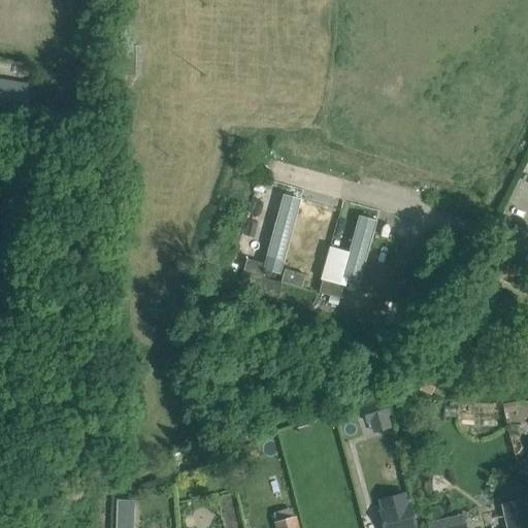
[(0,126),(21,130),(26,94),(17,93),(18,81),(0,78),(0,126)]
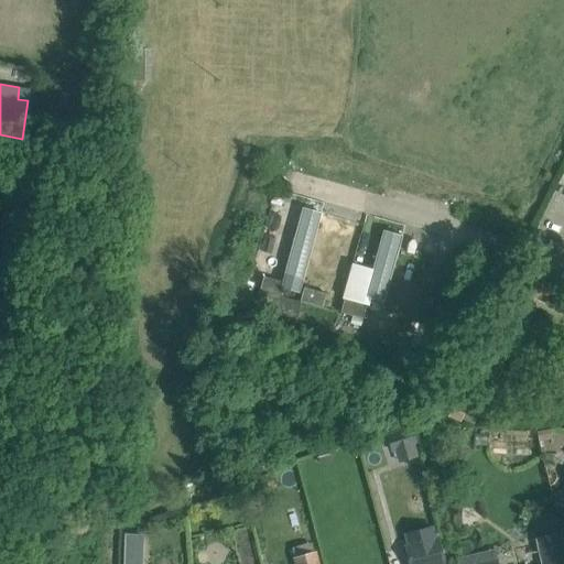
[(303,286),(322,219),(302,214),(283,281),(303,286)]
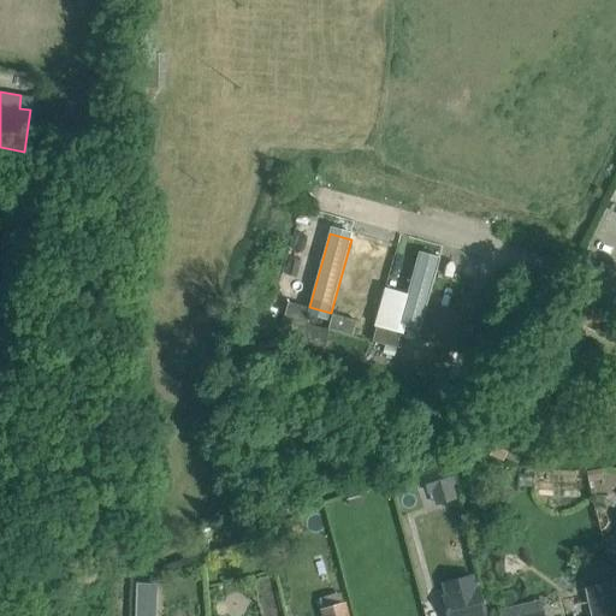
[(400,324),(398,329),(421,335),(426,320),(442,260),(418,254),(408,294),(400,324)]
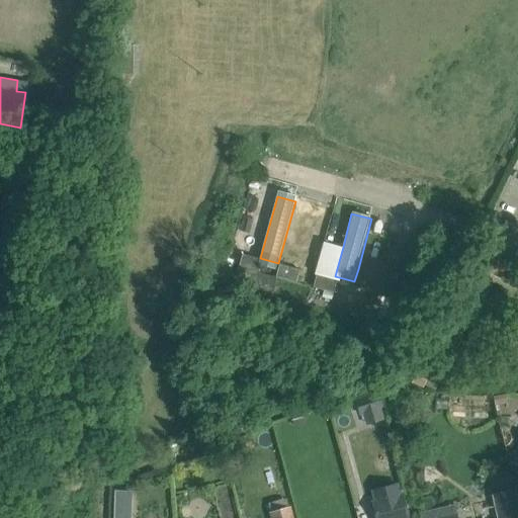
[(324,242),(316,274),(317,274),(334,279),(335,276),(336,272),(343,247),(324,242)]
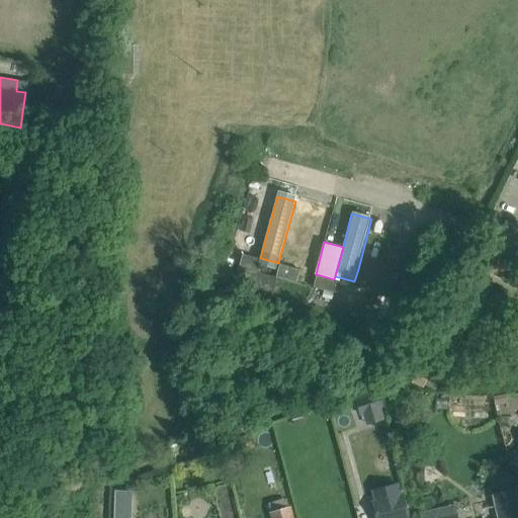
[(243,254),(239,266),(260,272),(263,259),(243,254)]
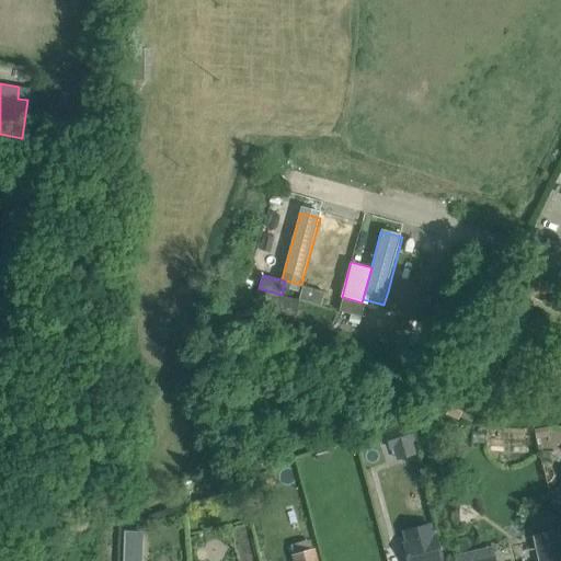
[(302,285),(298,299),(321,306),(325,292),(302,285)]
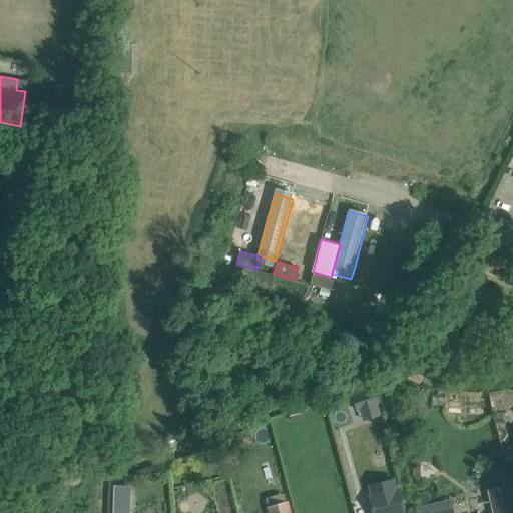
[(258,270),(236,264),(232,280),(270,290),(275,275),(273,274),(258,270)]
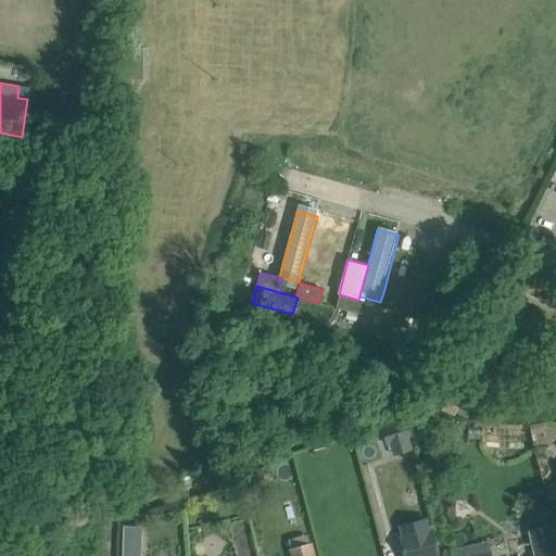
[(336,307),(337,308),(358,314),(362,301),(358,300),(340,294),(336,307)]
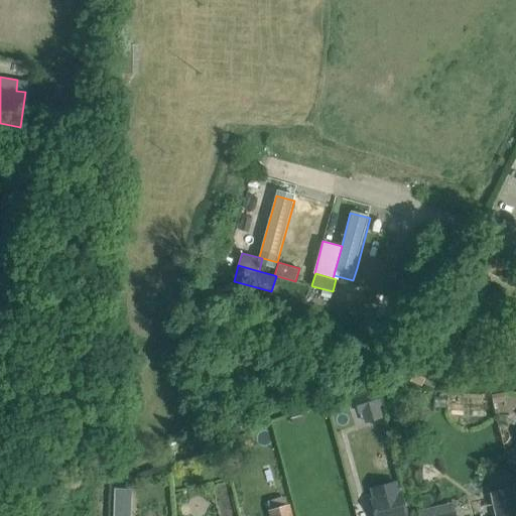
[(378,390),(354,397),(359,413),(362,411),(379,406),(383,405),(378,390)]
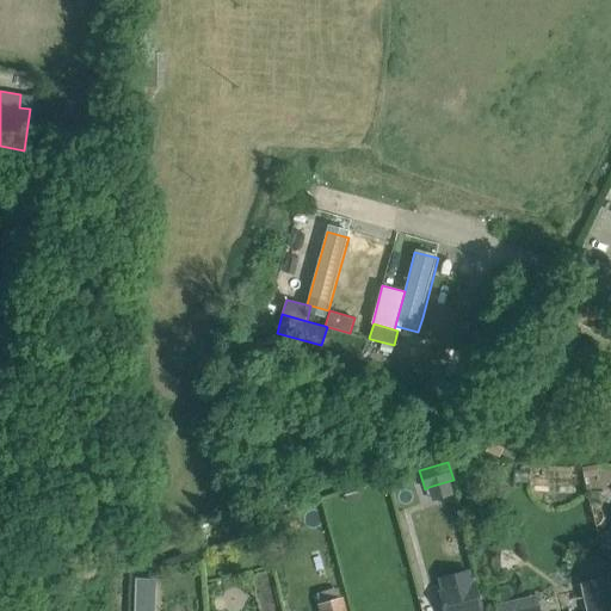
[(591,610),(610,610),(610,591),(608,576),(584,581),(591,610)]
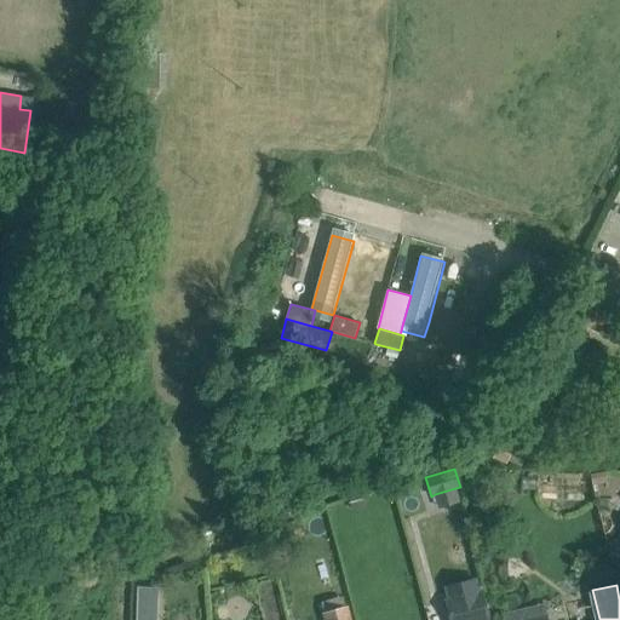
[(137,586),(136,619),(156,619),(159,587),(137,586)]
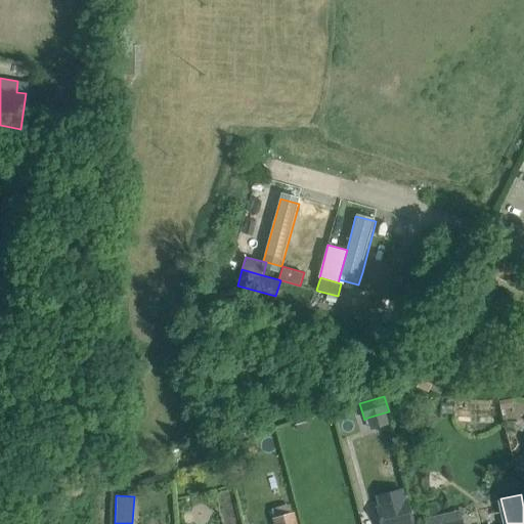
[(377,509),(381,523),(413,523),(415,523),(408,500),(377,509)]
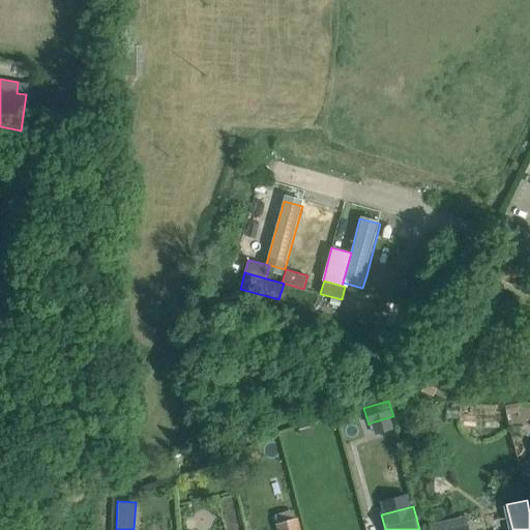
[(300,529),(296,510),(275,516),(278,529),(300,529)]
